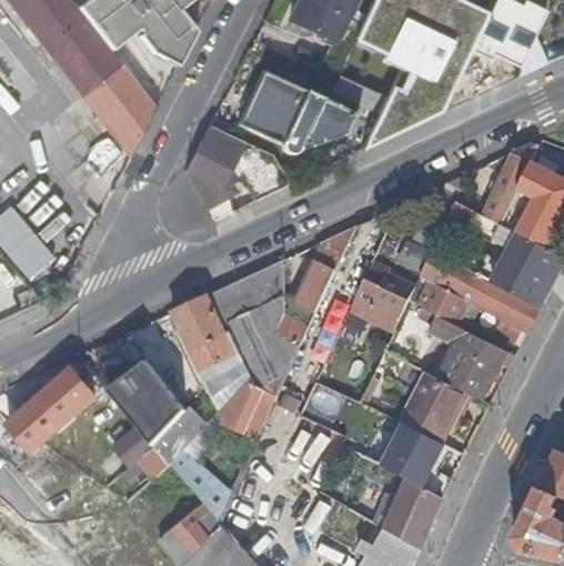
[(2,0),(128,158),(152,108),(109,50),(106,46),(76,9),(69,0),(2,0)]
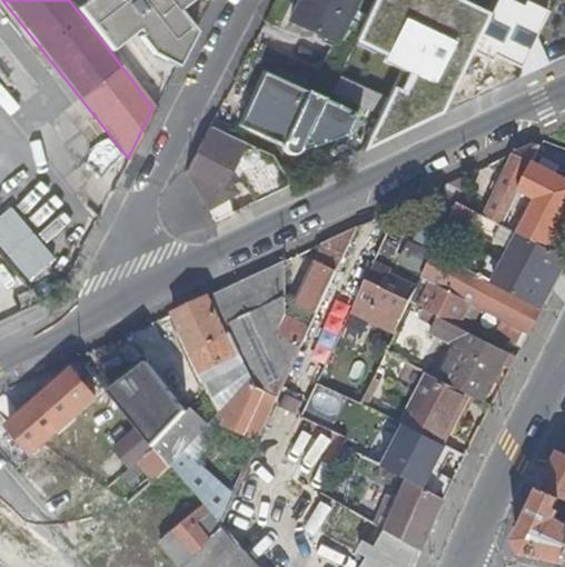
[(87,0),(76,9),(106,46),(109,50),(135,29),(138,35),(135,37),(149,55),(174,67),(191,31),(175,10),(187,0),(87,0)]
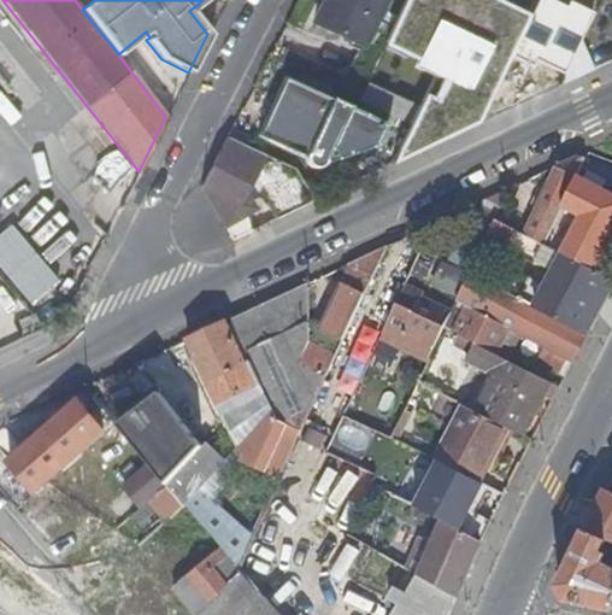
[(315,0),(305,21),(357,46),(380,0),(315,0)]
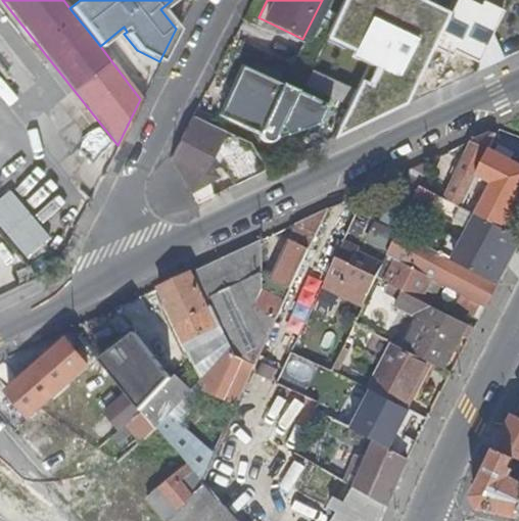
[(334,60),(315,51),(307,68),(326,78),(334,60)]
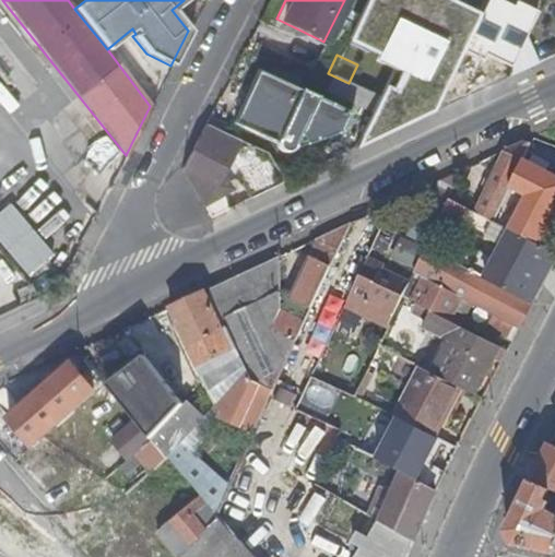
[(385,79),(357,64),(349,83),(376,97),(385,79)]
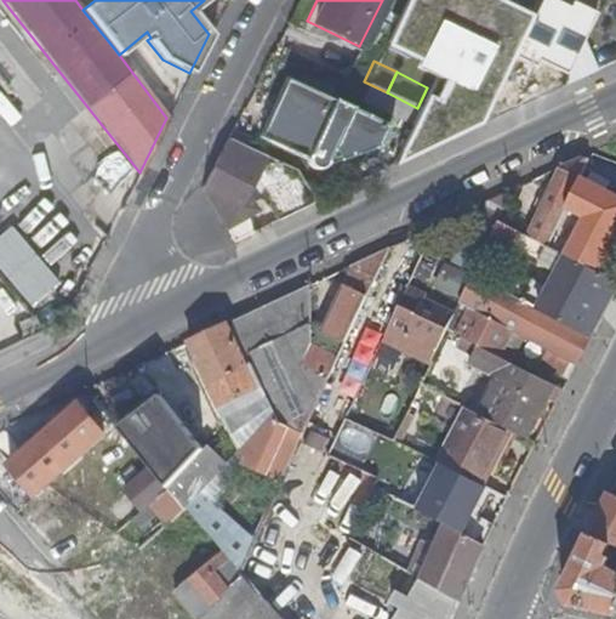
[(331,101),(281,78),(254,137),(304,162),(304,164),(307,168),(311,170),(314,171),(320,170),(323,168),(323,166),(331,149),(348,158),(376,149),(387,126),(349,109),(349,108),(331,100),(331,101)]
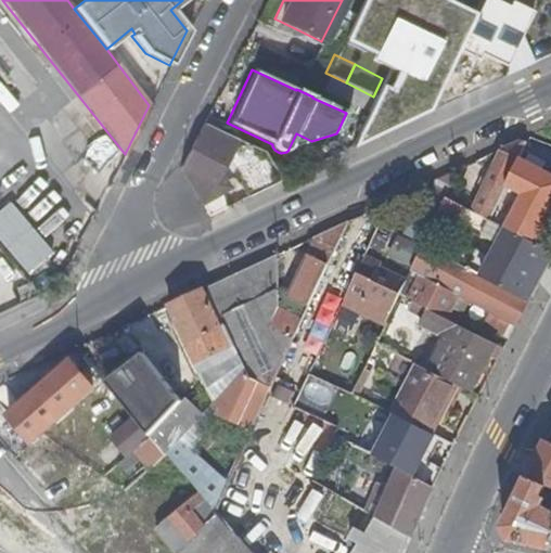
[(325,73),(319,87),(366,111),(373,97),(346,82),(325,73)]
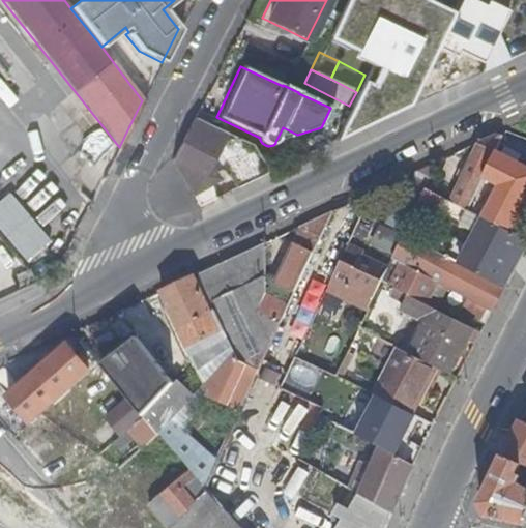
[(178,159),(172,155),(171,159),(194,205),(207,199),(202,179),(207,177),(203,166),(204,164),(210,151),(222,132),(192,118),(175,149),(181,152),(191,157),(187,164),(178,159)]
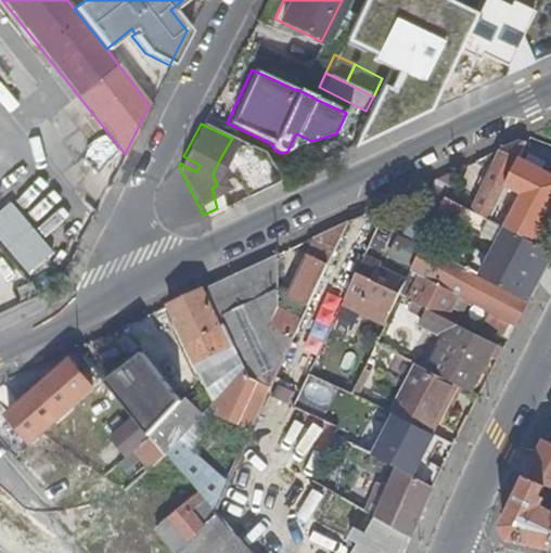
[(289,149),(311,141),(296,133),(289,149)]
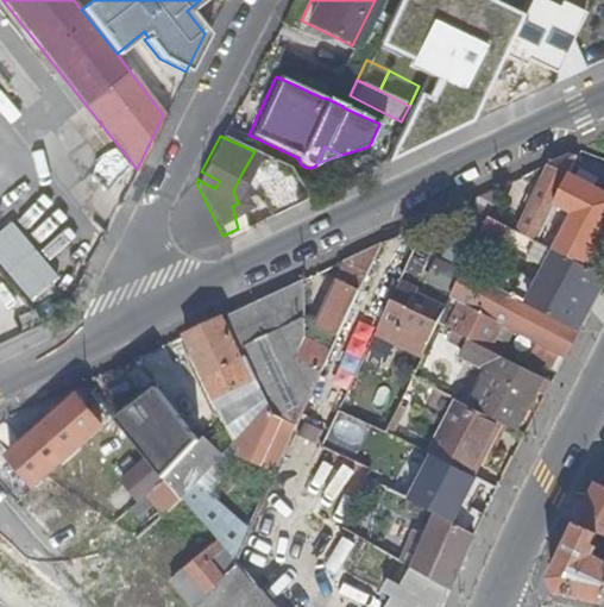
[(546,163),(516,230),(536,241),(553,202),(566,175),(579,148),(546,163)]
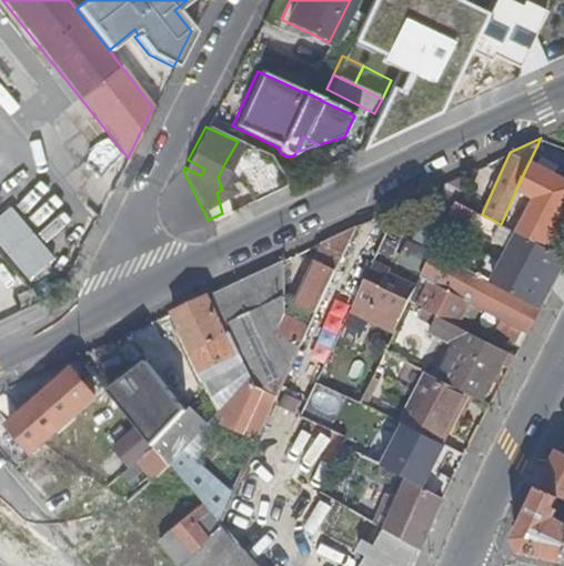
[(184,167),(191,171),(194,163),(188,160),(184,167)]
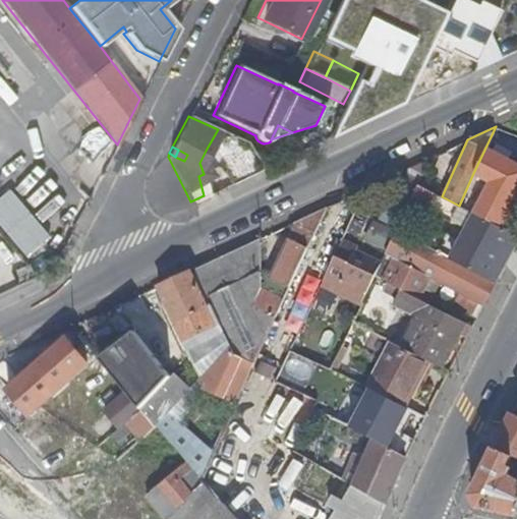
[(199,163),(204,174),(206,179),(217,160),(207,149),(200,161),(199,163)]
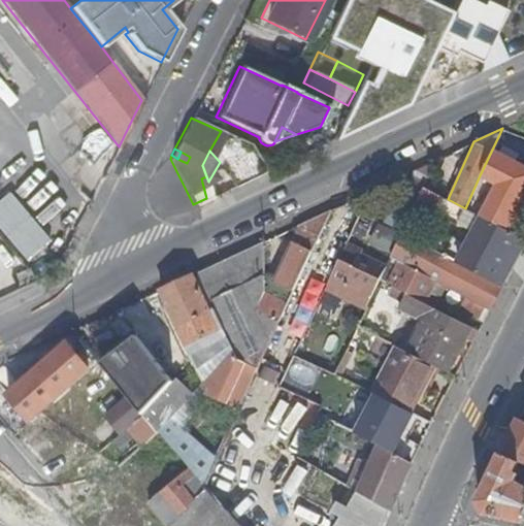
[(190,157),(181,152),(177,159),(187,163),(190,157)]
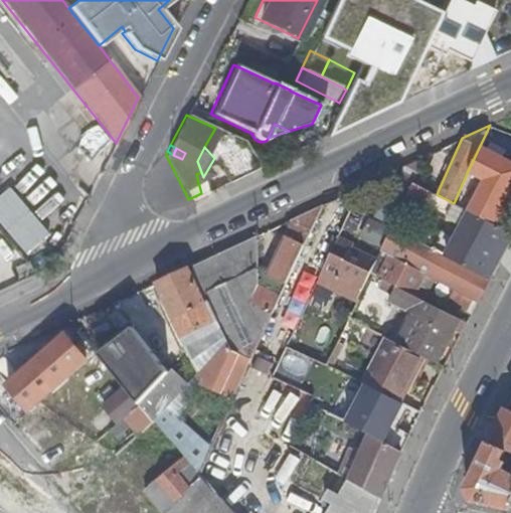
[(510,190),(510,163),(479,148),(468,171),(483,179),(467,210),(494,224),(510,190)]
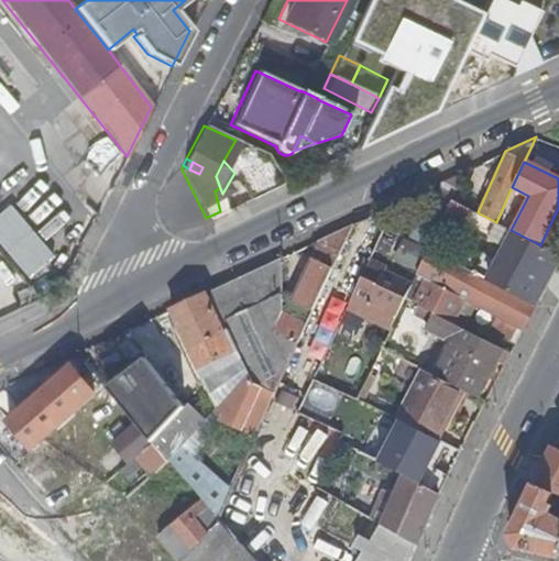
[(431,206),(444,211),(450,198),(462,172),(439,183),(430,201),(431,206)]
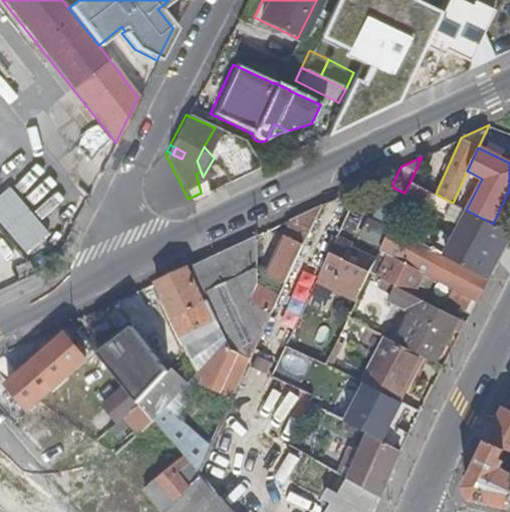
[(482,179),(467,171),(453,203),(466,210),(482,179)]
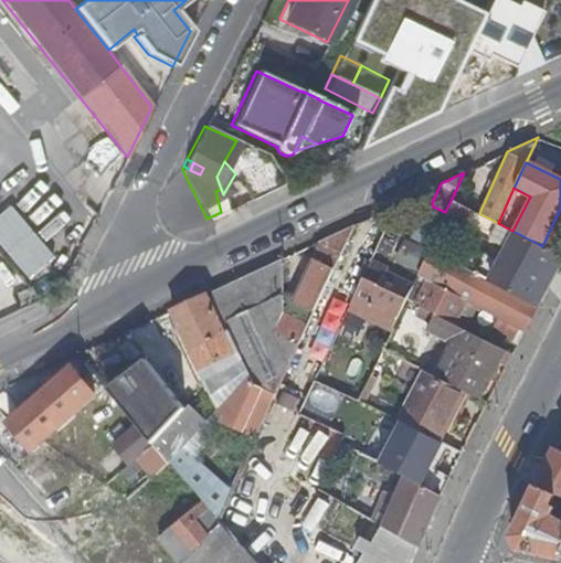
[(476,265),(472,272),(535,305),(552,272),(560,256),(560,255),(542,246),(512,231),(498,223),(479,213),(452,199),(445,212),(444,214),(506,246),(498,261),(483,252),(476,265)]
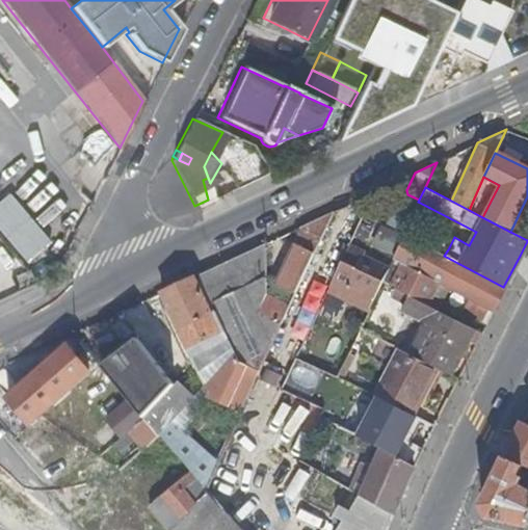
[(0,238),(22,263),(43,244),(0,196),(0,238)]
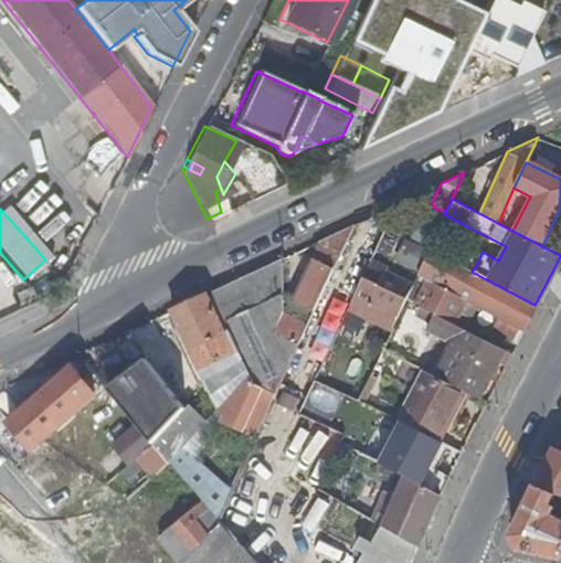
[(352,224),(317,241),(310,259),(295,296),(283,296),(283,311),(273,331),(289,340),(297,343),(314,307),(341,246),(352,224)]
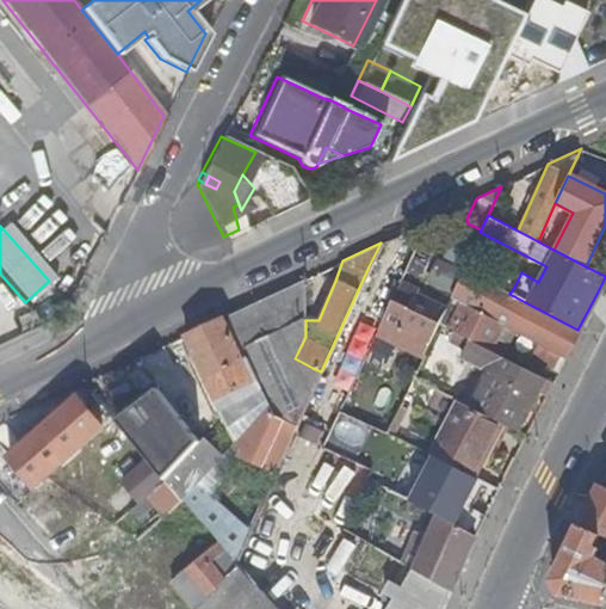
[(395,278),(369,266),(339,332),(365,343),(395,278)]
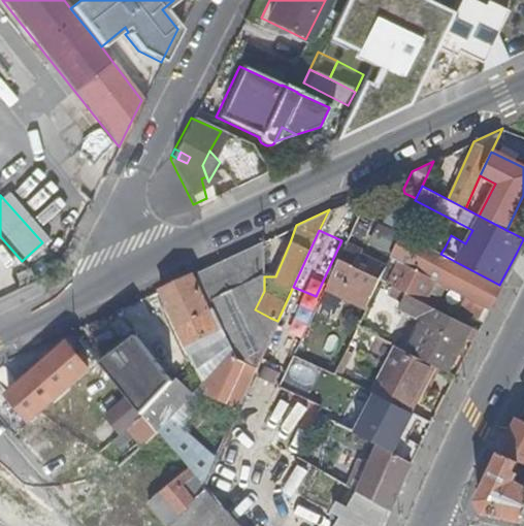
[(418,271),(429,248),(400,232),(389,257),(398,261),(418,271)]
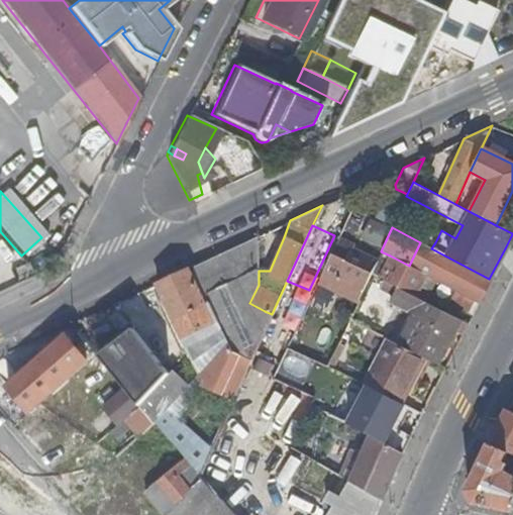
[(206,294),(259,271),(258,236),(193,268),(206,294)]
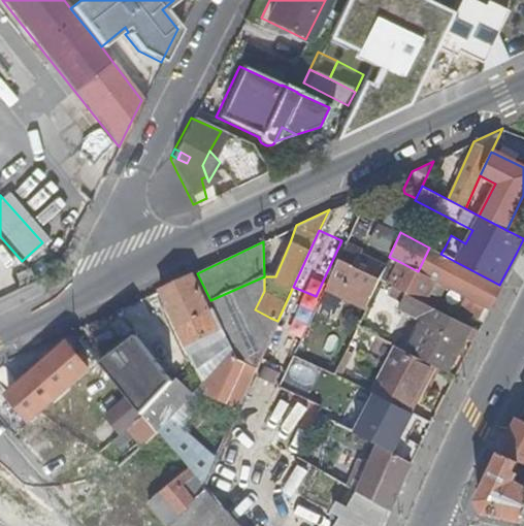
[(378,280),(384,265),(358,254),(359,250),(344,242),(322,289),(363,308),(378,280)]
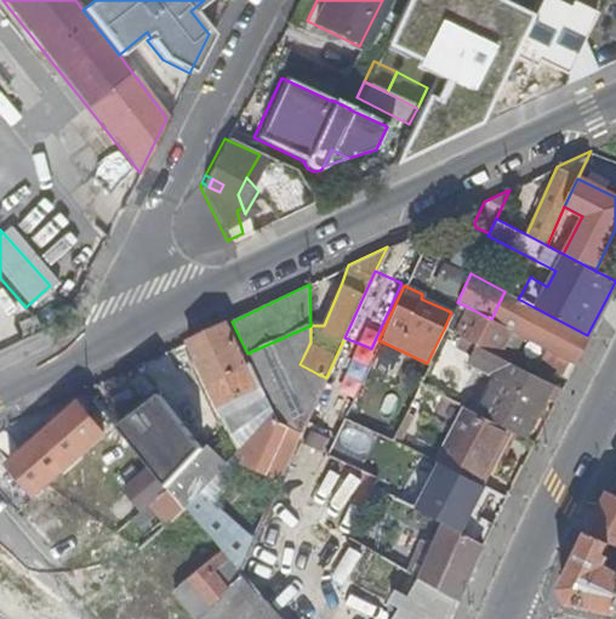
[(518,299),(523,291),(514,288),(511,295),(518,299)]
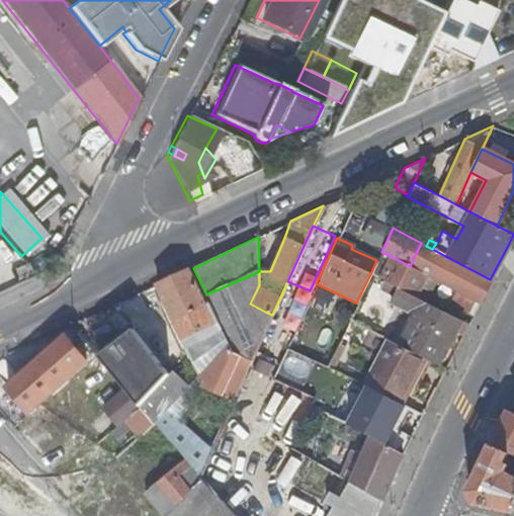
[(421,243),(410,266),(425,274),(435,279),(454,288),(479,301),(490,279),(432,249),(426,246),(421,243)]
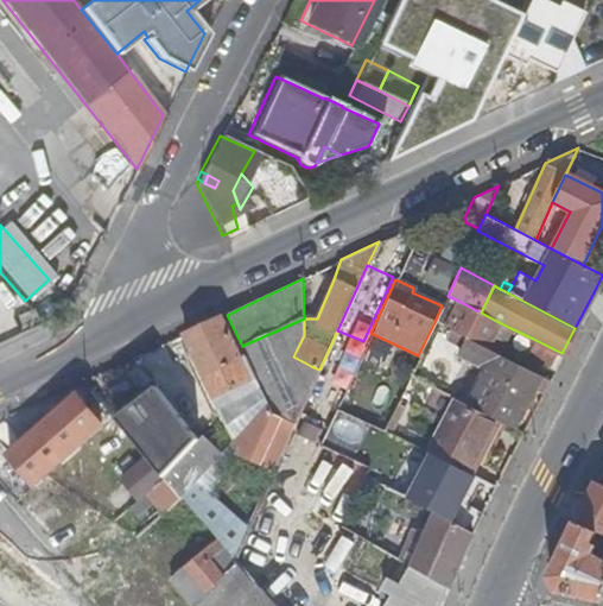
[(0,313),(11,305),(0,291),(0,313)]
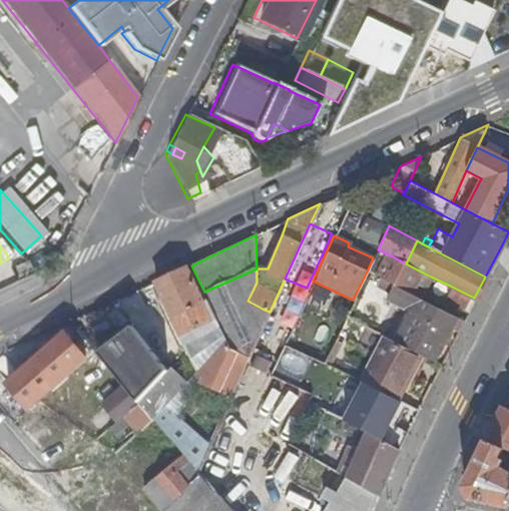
[(376,277),(387,253),(378,249),(376,253),(373,258),(367,272),(376,277)]
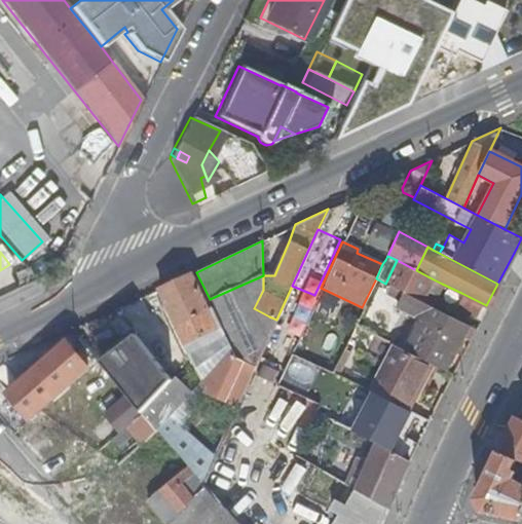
[(397,260),(385,284),(402,292),(419,301),(421,299),(432,278),(416,270),(397,260)]
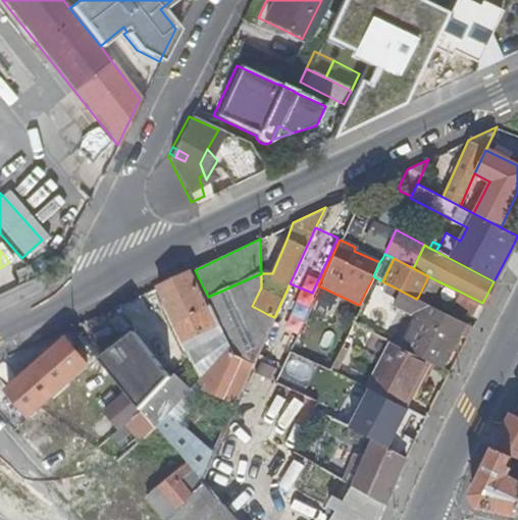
[(207,307),(190,270),(158,286),(160,291),(154,294),(162,309),(167,307),(187,350),(224,333),(211,306),(207,307)]
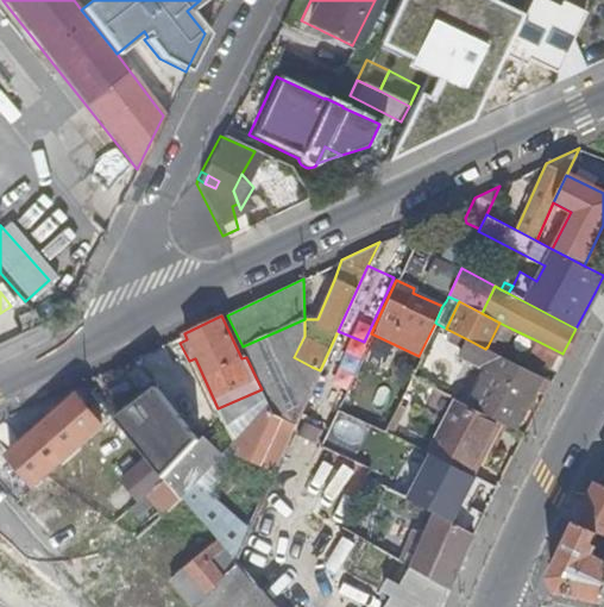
[(304,319),(243,346),(246,357),(262,389),(300,371),(312,367),(294,357),(304,336),(304,319)]
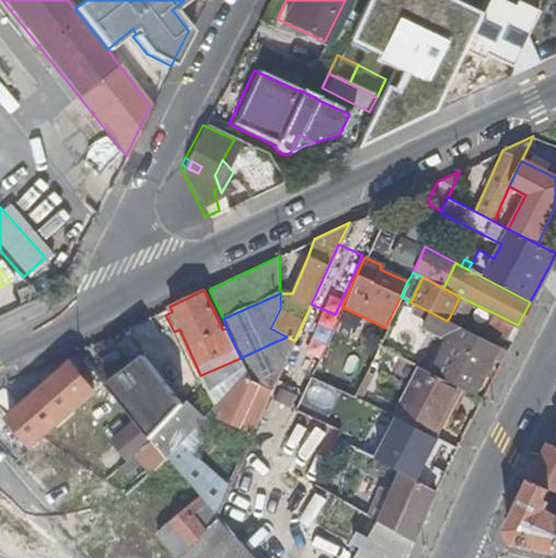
[(471,302),(460,297),(449,318),(447,321),(458,326),(471,302)]
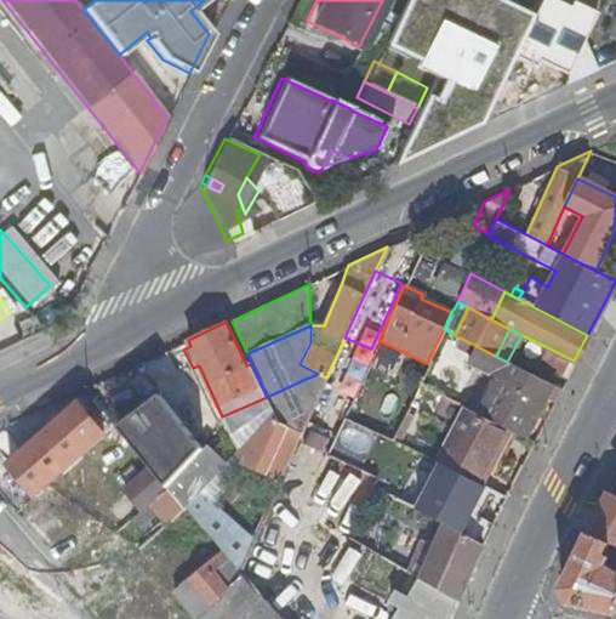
[(474,345),(465,364),(488,376),(471,410),(505,429),(507,430),(525,439),(537,415),(541,409),(546,399),(552,403),(558,388),(507,362),(495,356),(474,345)]
